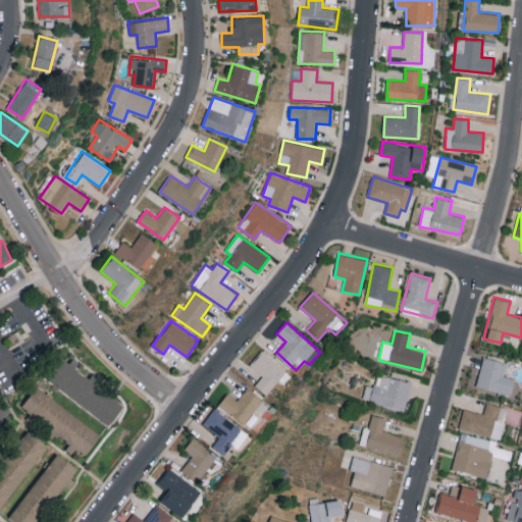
[(255,384),(265,395),(286,372),(263,351),(250,364),(263,376),(255,384)]
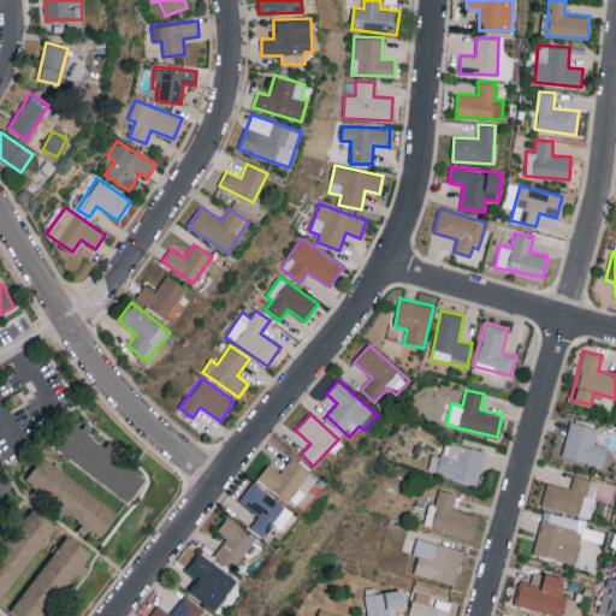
[(603,466),(608,446),(594,443),(598,427),(570,421),(562,456),(603,466)]
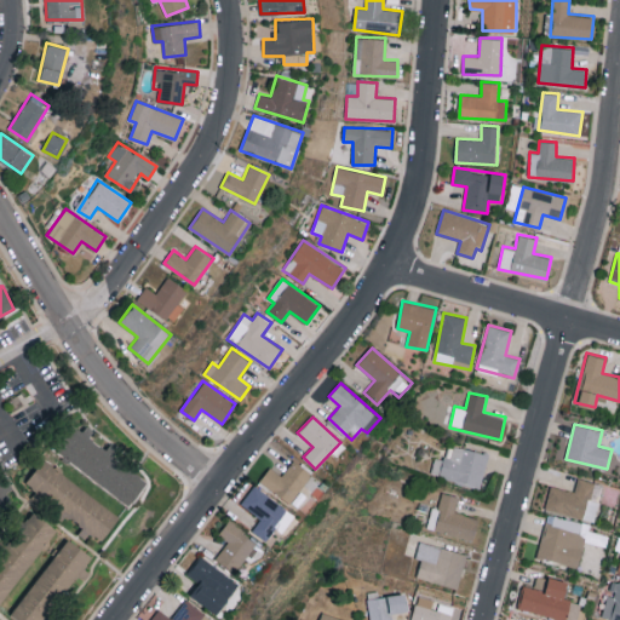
[(130,505),(148,480),(90,438),(96,431),(86,425),(81,431),(72,425),(53,451),(130,505)]
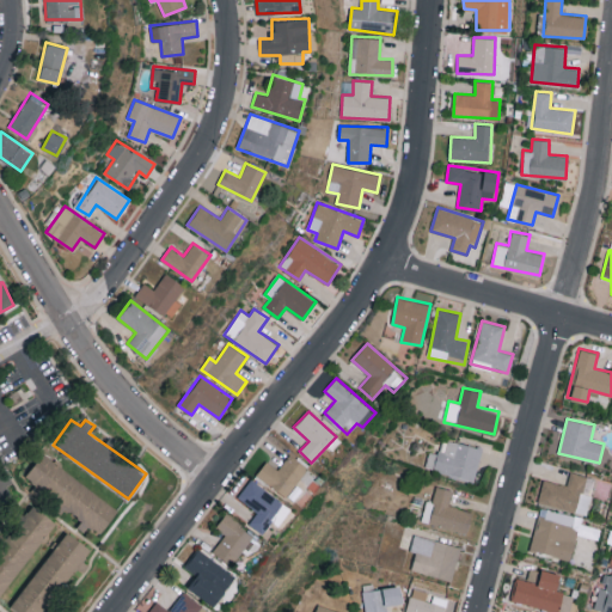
[(426,469),(475,479),(482,447),(446,439),(442,453),(429,451),(426,469)]
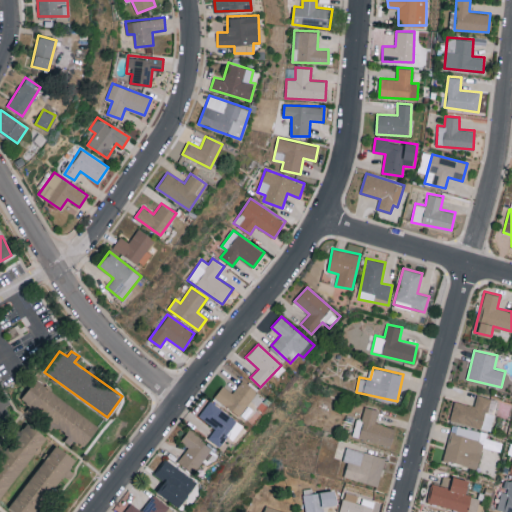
[(99,426),(36,379),(21,398),(73,437),(73,438),(84,446),(99,426)]
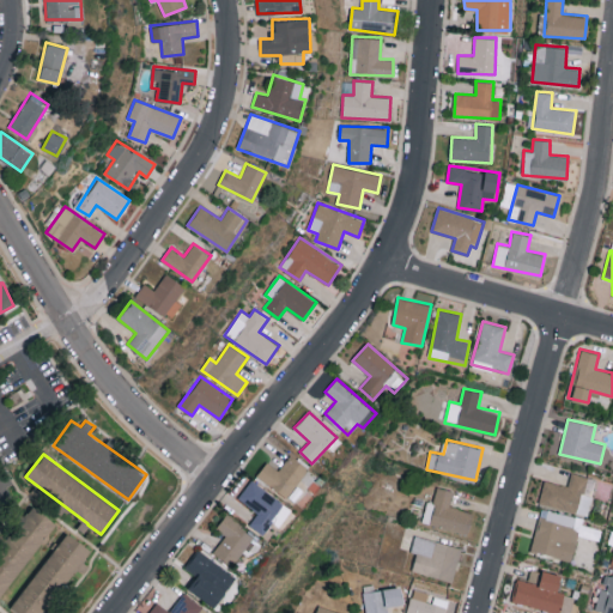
[(268,461),(256,473),(283,497),(308,469),(291,454),(277,469),(268,461)]
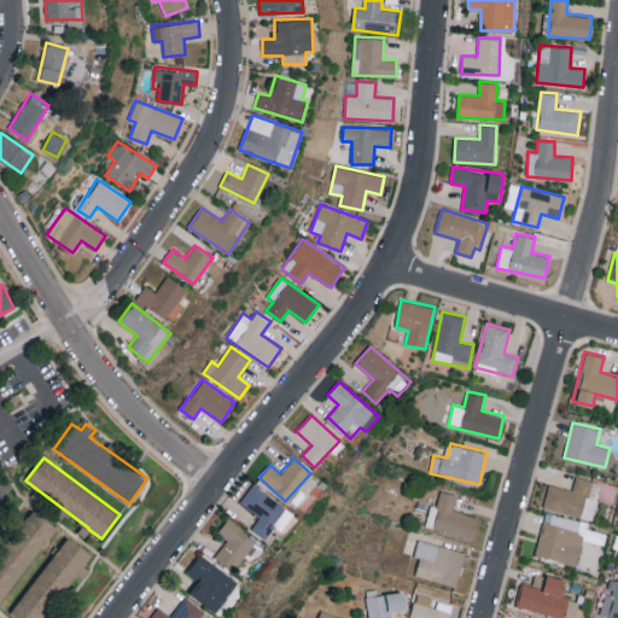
[(601,483),(576,476),(572,490),(549,484),(543,507),(592,519),(601,483)]
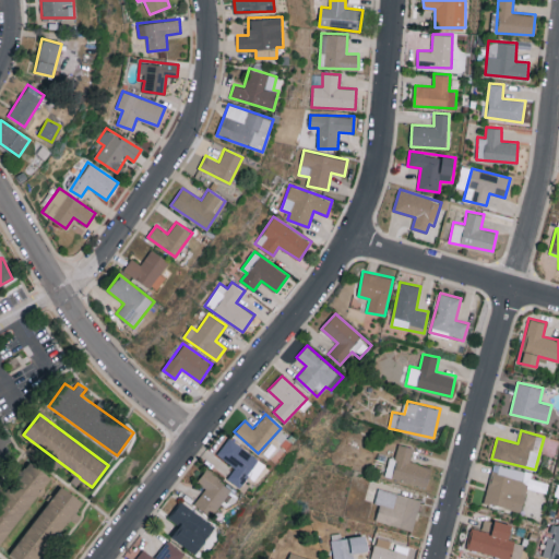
[(239,487),(259,458),(228,437),(216,454),(235,466),(226,478),(239,487)]
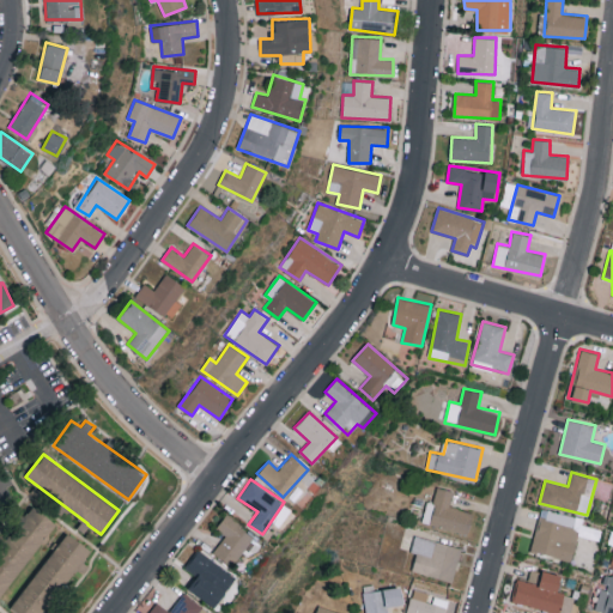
[(422,523),(468,534),(473,511),(450,507),(454,491),(437,486),(434,502),(428,501),(422,523)]
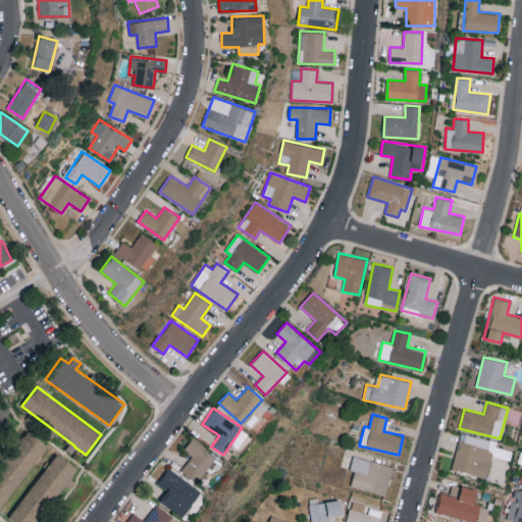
[(46,444),(27,430),(0,470),(0,508),(2,510),(46,444)]
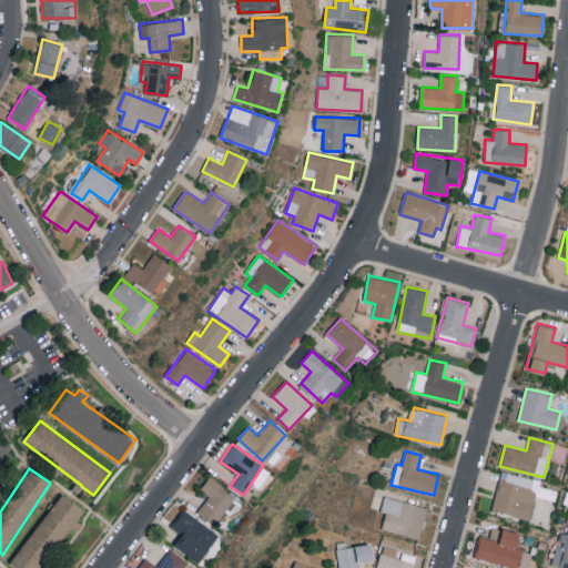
[(200,488),(209,496),(196,511),(205,519),(210,514),(217,519),(234,496),(209,476),(200,488)]
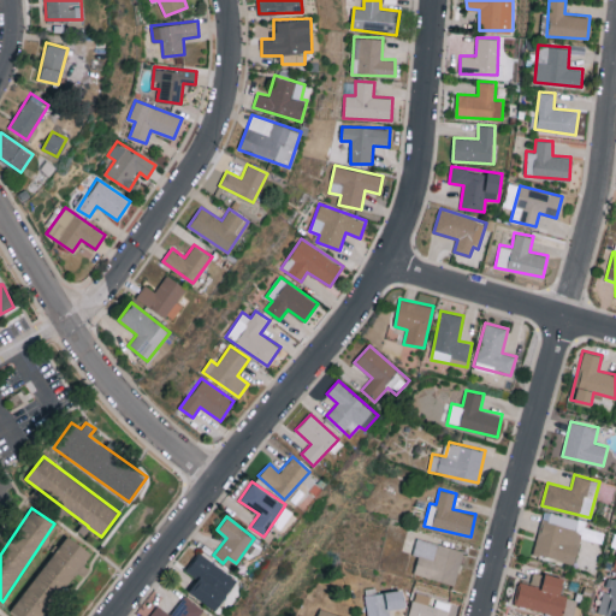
[(18,615),(46,615),(92,552),(66,534),(12,611),(18,615)]
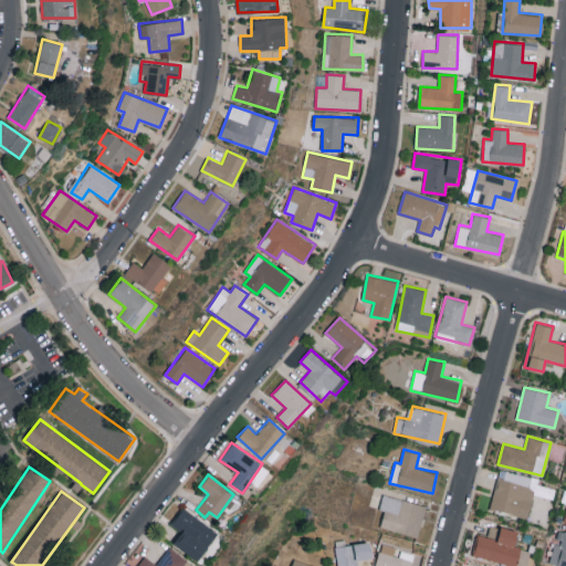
[(418,537),(426,505),(384,494),(379,510),(385,511),(380,527),(418,537)]
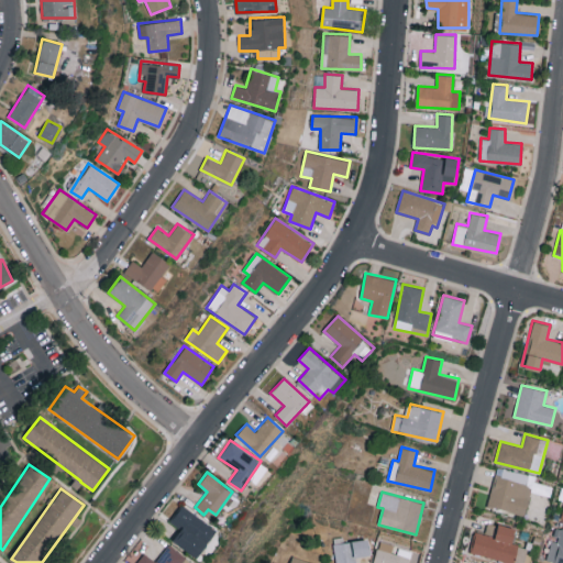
[(195,558),(216,530),(183,505),(169,521),(180,529),(172,540),(195,558)]
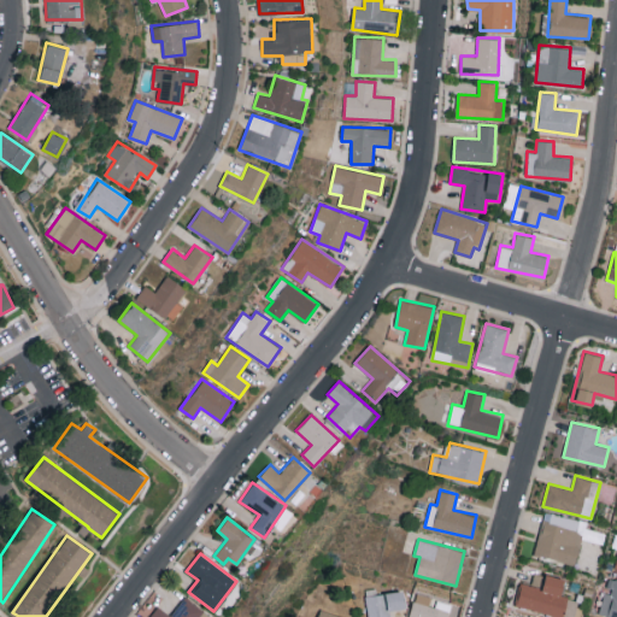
[(515,605),(564,616),(574,616),(579,599),(562,595),(565,579),(546,574),(542,587),(521,582),(515,605)]
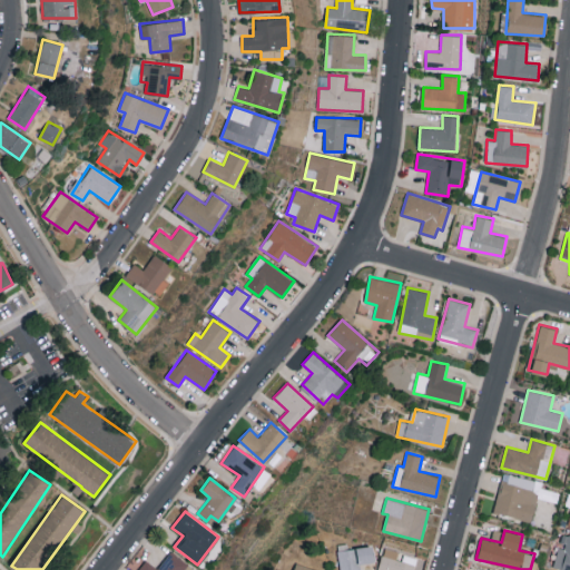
[(553,568),(561,569),(569,569),(569,534),(563,533),(560,544),(559,544),(553,568)]
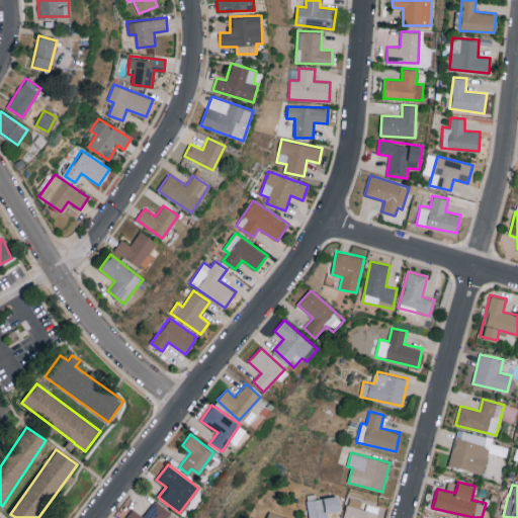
[(328,517),(327,513),(340,511),(337,496),(317,499),(316,493),(306,495),(309,517),(328,517)]
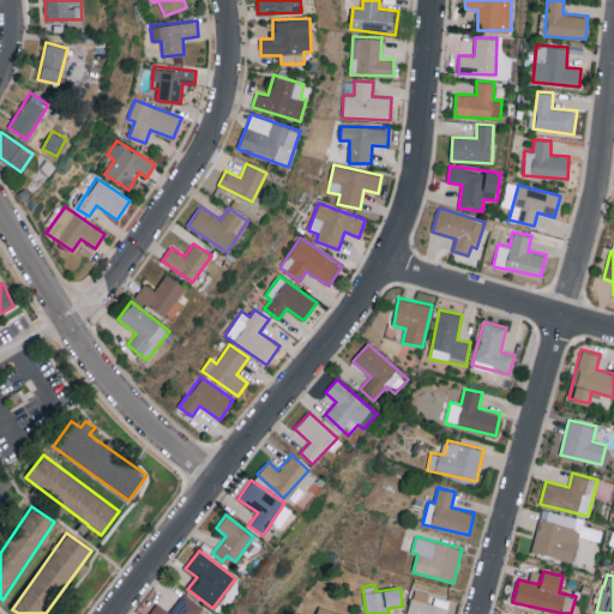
[(445,613),(449,600),(432,596),(432,594),(414,589),(407,613),(445,613)]
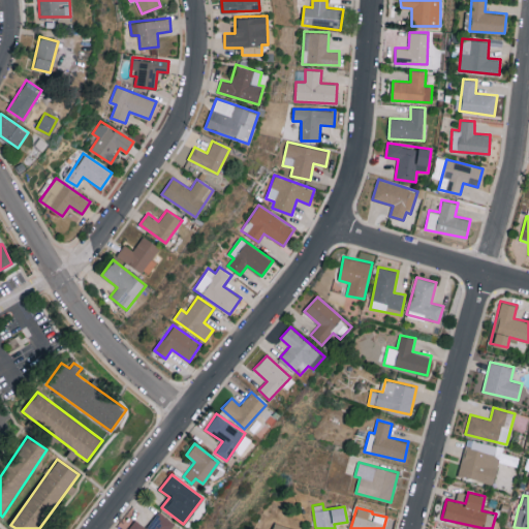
[(147,527),(134,520),(128,528),(177,528),(180,526),(157,511),(147,527)]
